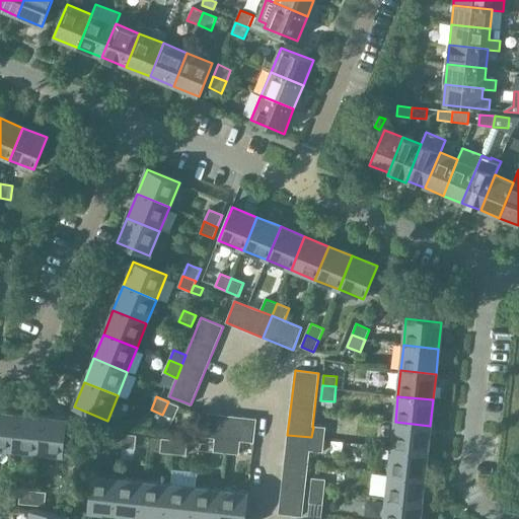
[(168,401),(162,415),(173,420),(179,405),(168,401)]
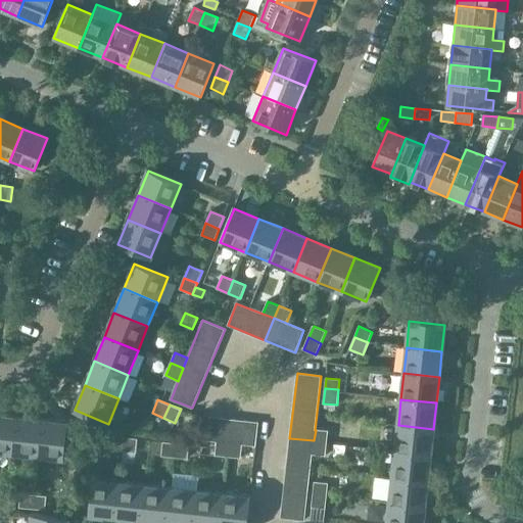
[(0,416),(0,452),(11,454),(15,418),(0,416)]
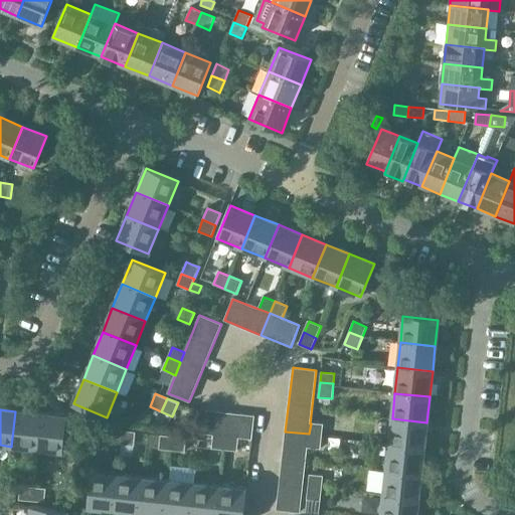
[(204,435),(214,436),(226,437),(229,413),(206,410),(204,435)]
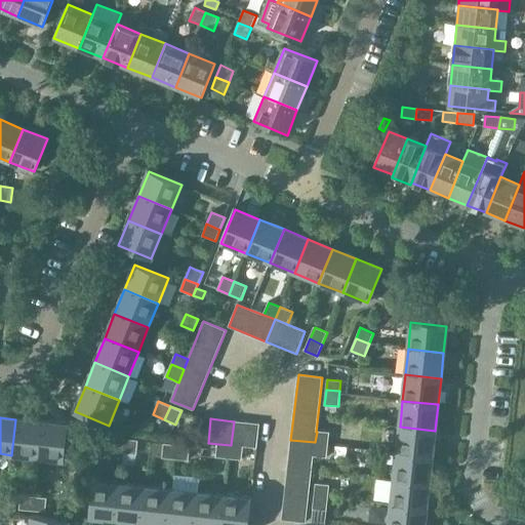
[(41,421),(15,419),(11,455),(37,458),(41,421)]
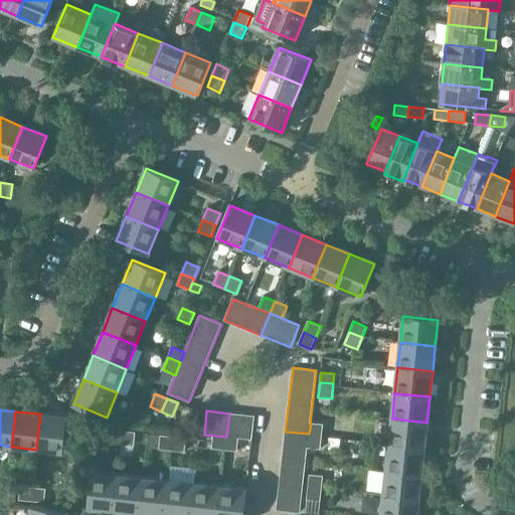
[(66,416),(40,413),(36,450),(62,452),(66,416)]
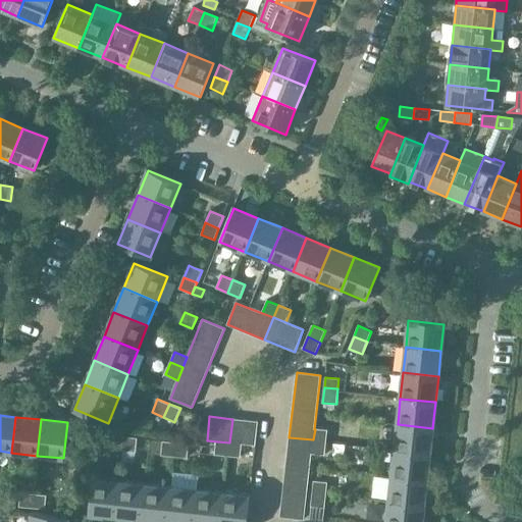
[(232,419),(229,442),(242,444),(255,446),(258,421),(232,419)]
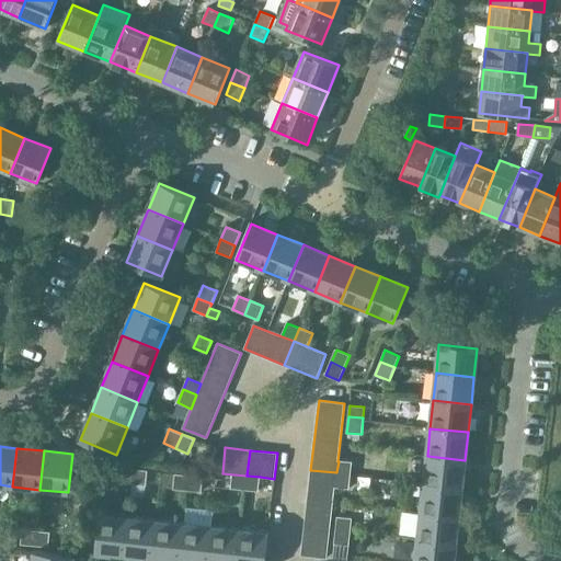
[(427,456),(424,483),(461,488),(465,460),(427,456)]
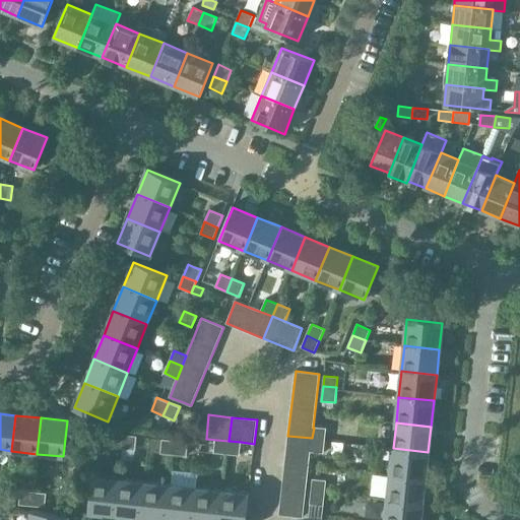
[(326,429),(314,428),(312,438),(325,440),(326,429)]
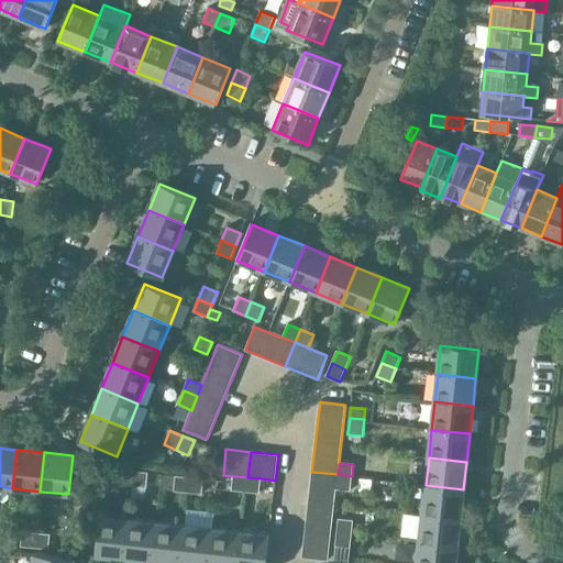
[(120,485),(133,486),(134,472),(121,470),(120,485)]
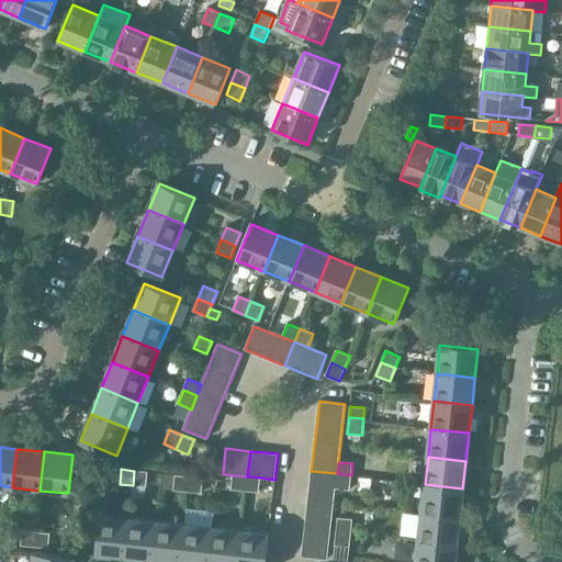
[(134,471),(133,485),(146,486),(147,472),(134,471)]
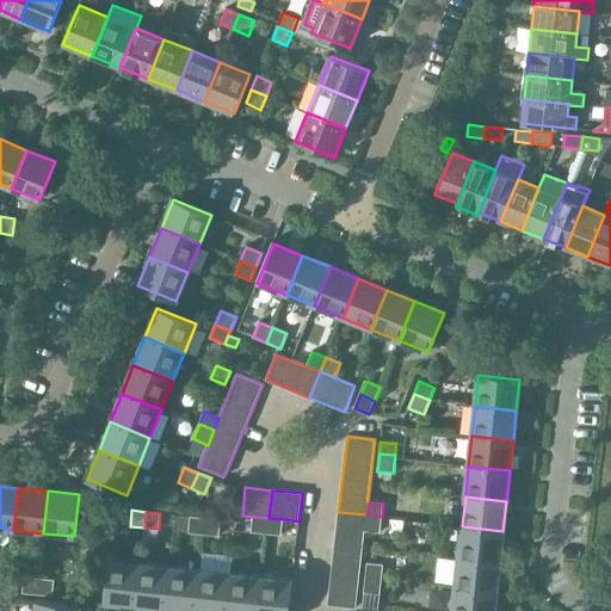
[(366,514),(338,512),(328,605),(356,609),(364,531),(366,514)]
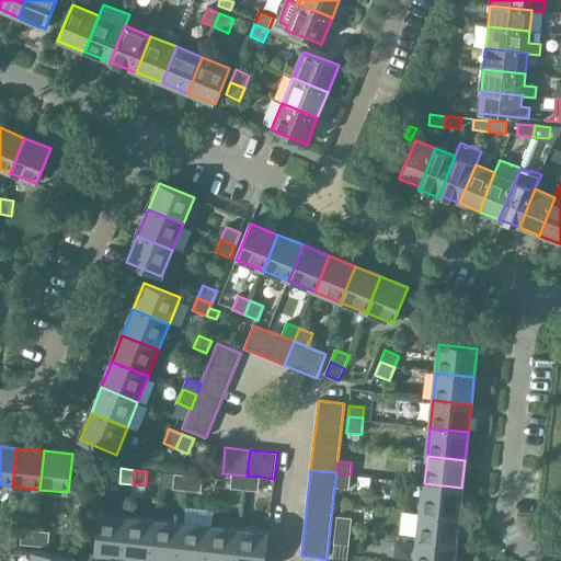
[(351,474),(336,472),(334,488),(348,489),(351,474)]
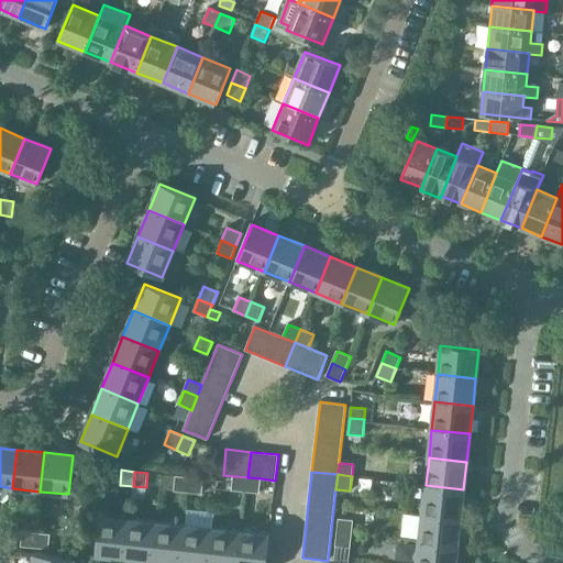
[(174,492),(188,493),(189,477),(176,476),(174,492)]
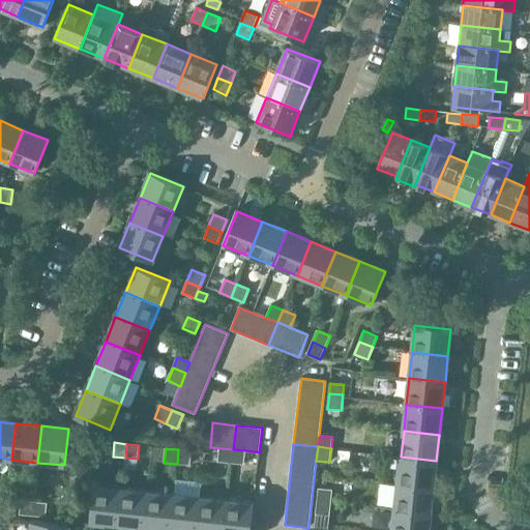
[(219,462),(232,463),(233,449),(221,448),(219,462)]
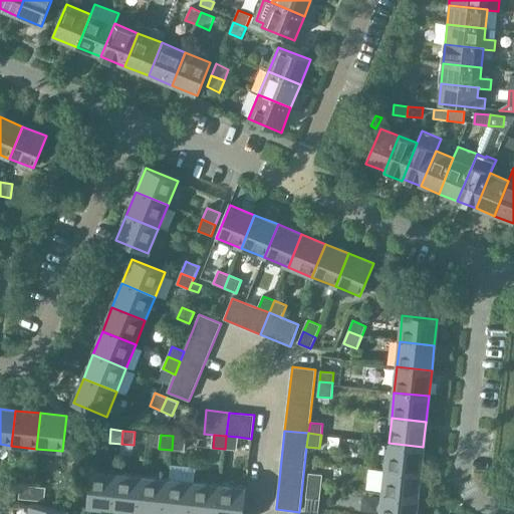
[(173,436),(172,450),(185,452),(185,437),(173,436)]
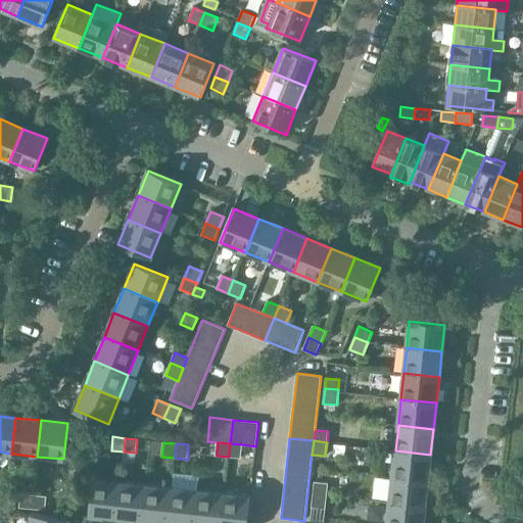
[(230,443),(229,457),(240,458),(242,444),(230,443)]
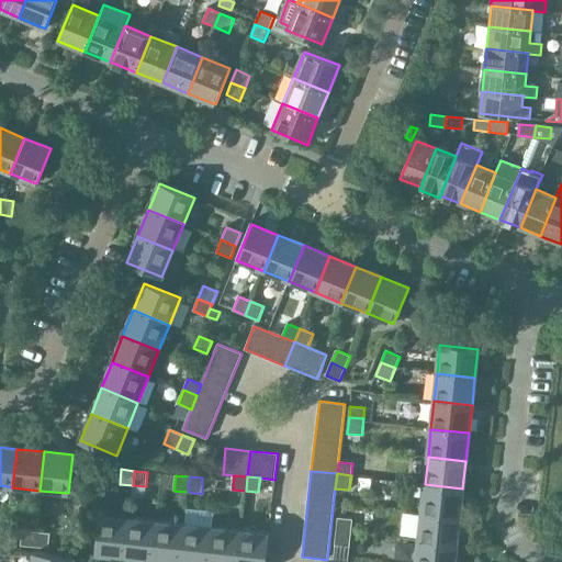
[(425,484),(422,513),(460,516),(462,489),(425,484)]
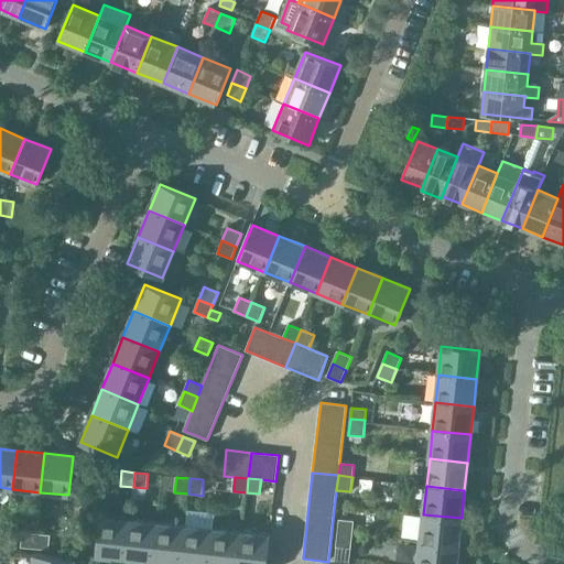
[(423,514),(420,542),(458,546),(462,518),(423,514)]
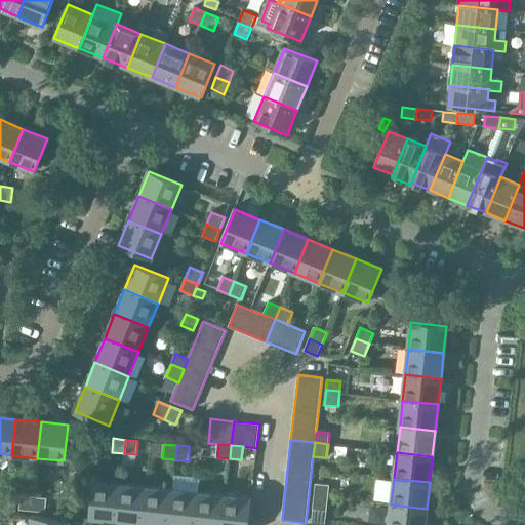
[(90,517),(117,520),(121,484),(93,481),(90,517)]
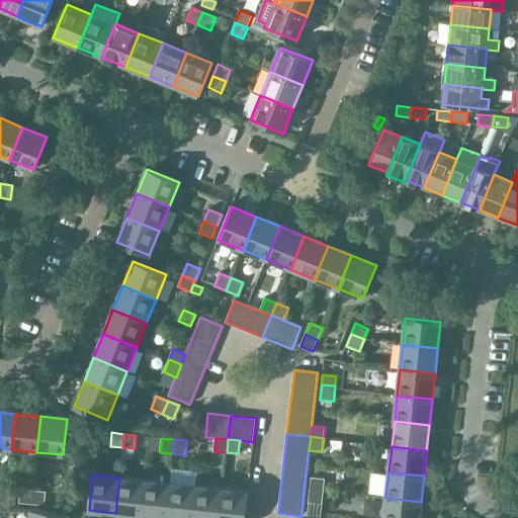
[(312,477),(310,488),(324,490),(325,479),(312,477)]
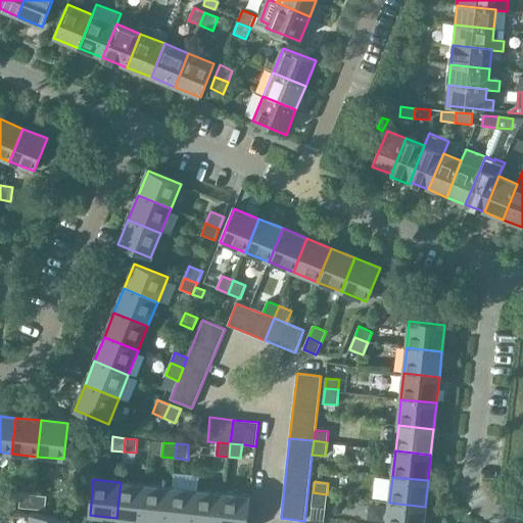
[(116,518),(142,521),(146,485),(121,482),(116,518)]
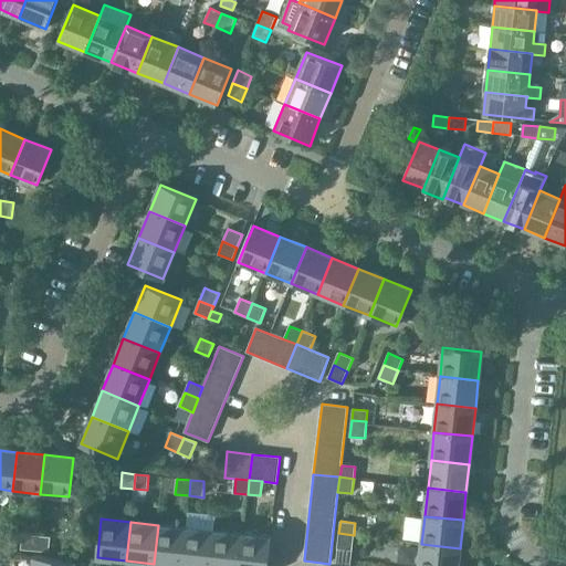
[(154,564),(176,565),(181,565),(186,528),(158,525),(154,564)]
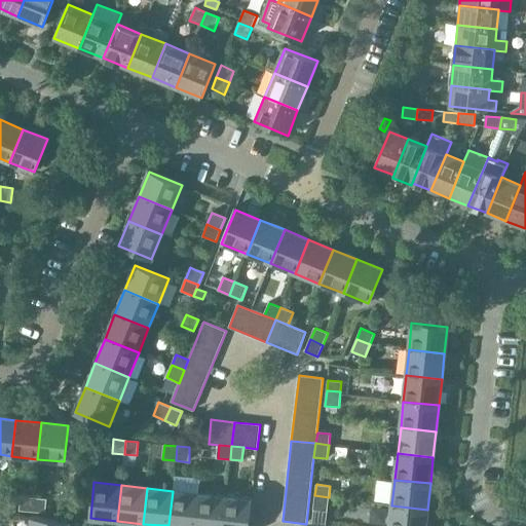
[(168,525),(195,525),(199,493),(173,491),(168,525)]
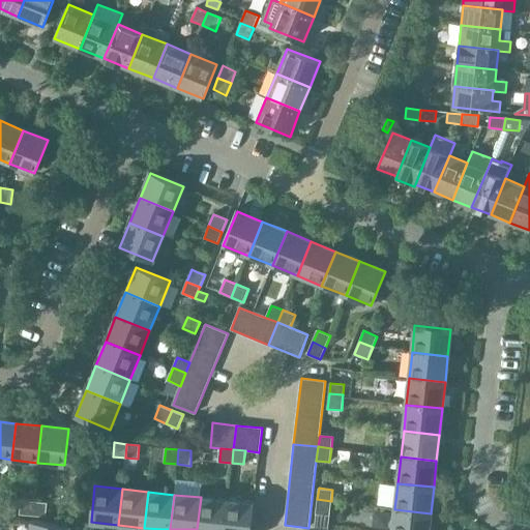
[(197,529),(223,529),(227,500),(201,497),(197,529)]
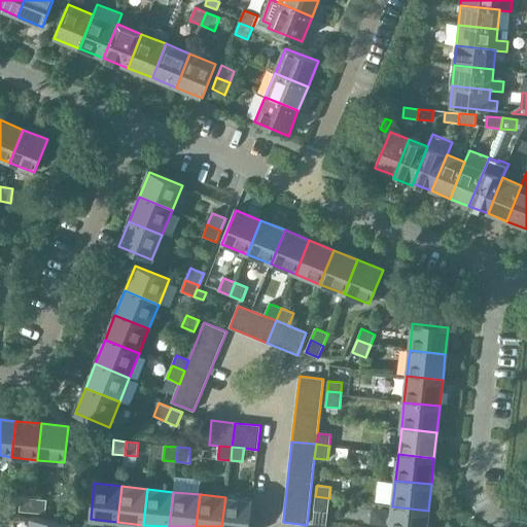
[(20,511),(33,513),(34,497),(21,496),(20,511)]
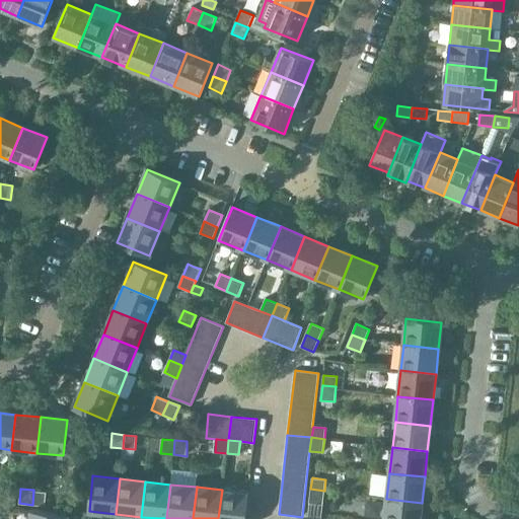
[(324,491),(310,489),(309,503),(322,505),(324,491)]
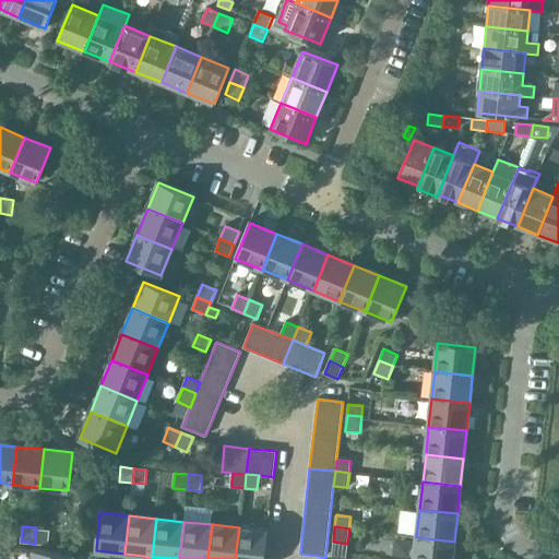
[(36,527),(35,544),(48,545),(50,530),(36,527)]
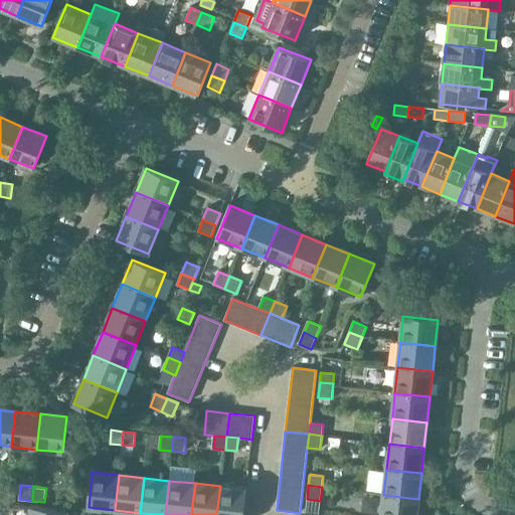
[(220,486),(216,514),(243,514),(246,489),(220,486)]
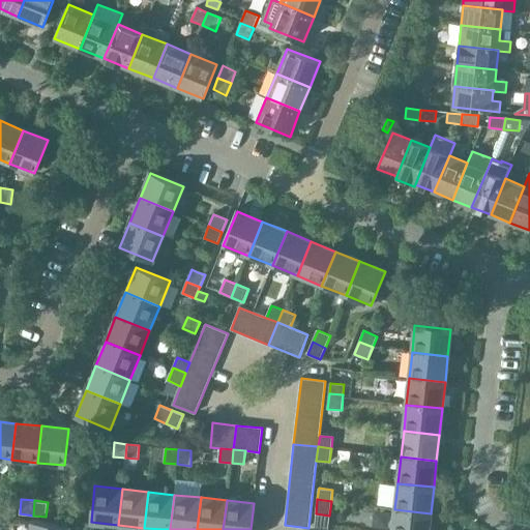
[(429,529),(431,513),(394,509),(392,529),(429,529)]
